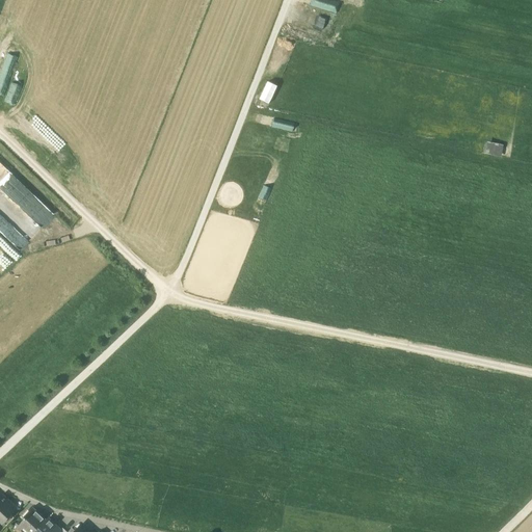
[(306,0),(304,5),(338,14),(341,0),(306,0)]
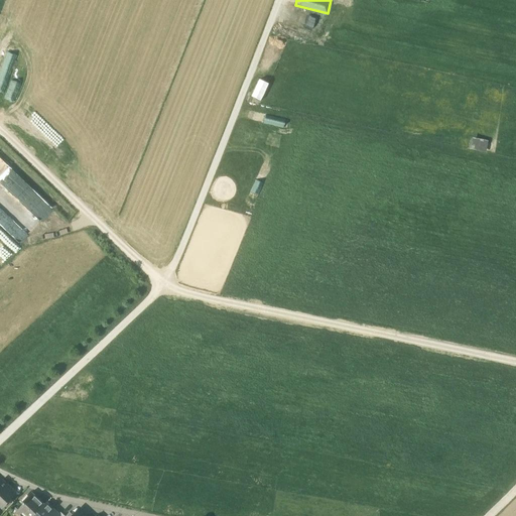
[(0,60),(16,17),(7,13),(0,32),(0,60)]
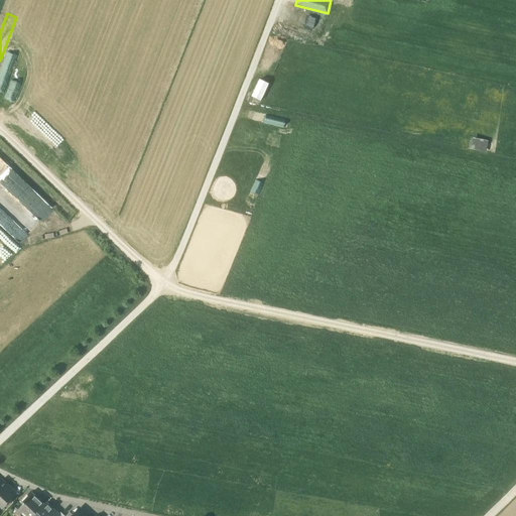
[(320,31),(325,21),(308,14),(304,24),(320,31)]
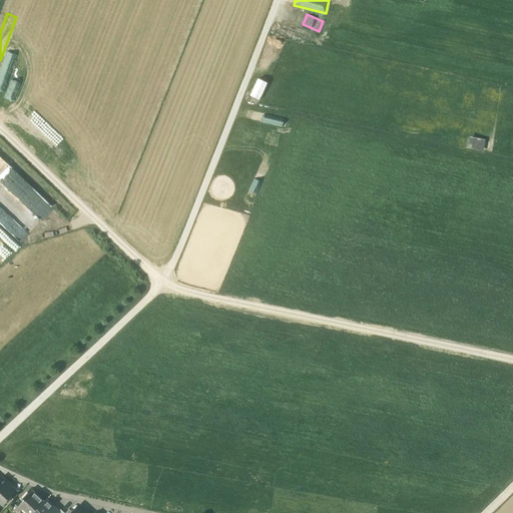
[(0,86),(4,88),(18,48),(9,45),(0,72),(0,86)]
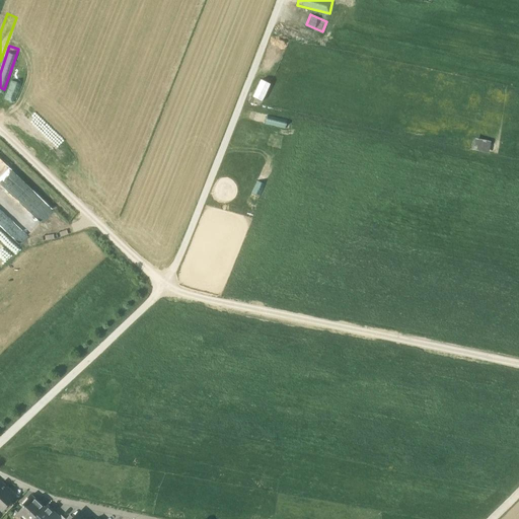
[(15,69),(23,72),(31,52),(23,48),(15,69)]
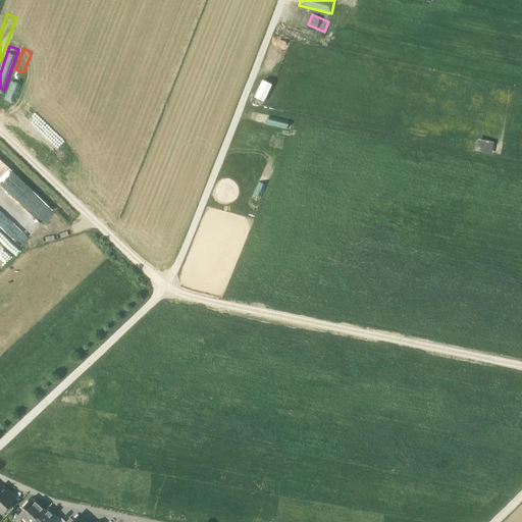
[(295,58),(312,62),(314,53),(297,49),(295,58)]
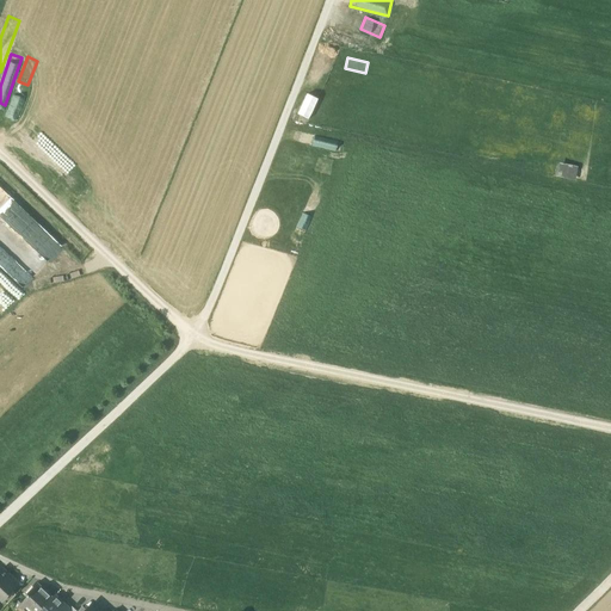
[(310,119),(320,97),(308,92),(298,113),(310,119)]
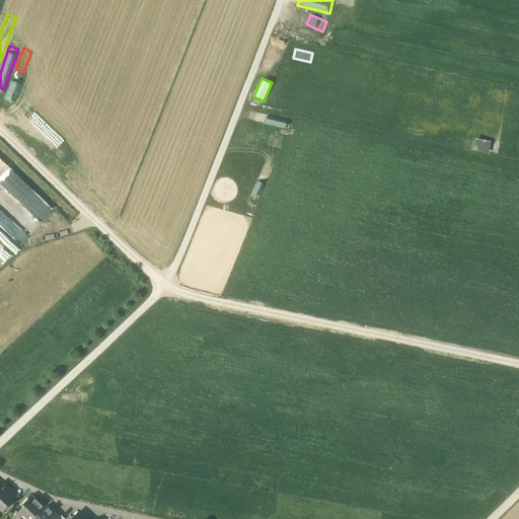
[(269,115),(266,124),(288,129),(290,121),(269,115)]
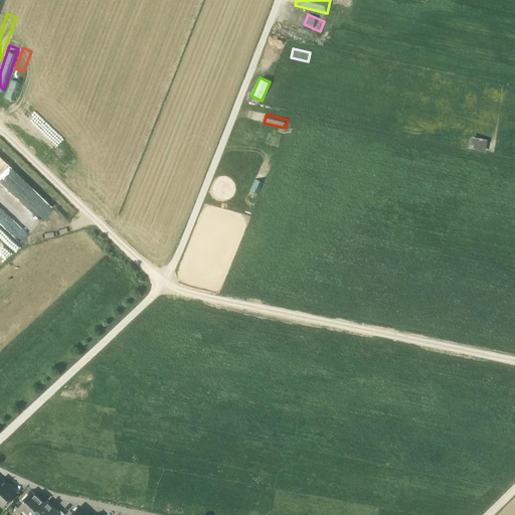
[(473,136),(470,148),(486,152),(489,140),(473,136)]
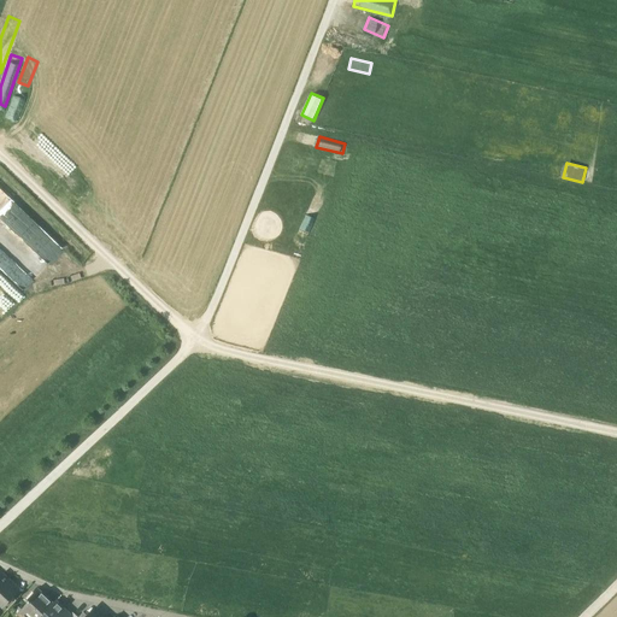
[(0,268),(24,292),(65,250),(0,187),(0,268)]
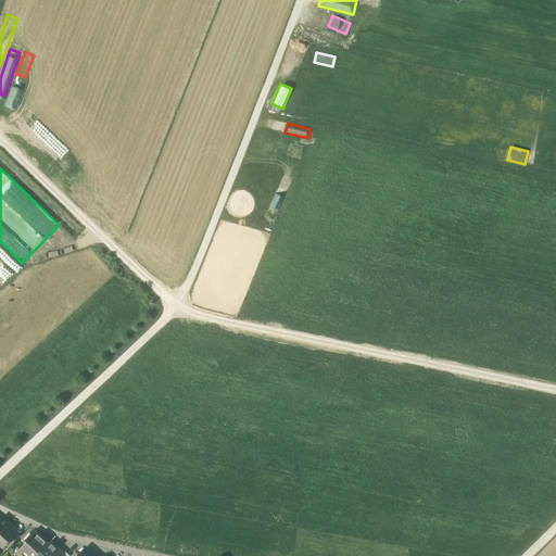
[(267,215),(276,218),(281,199),(273,197),(267,215)]
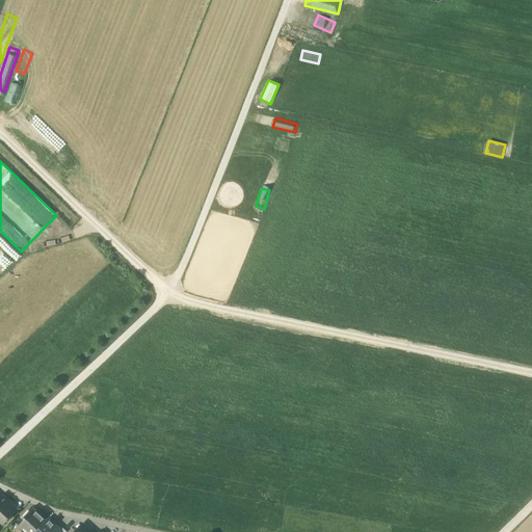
[(0,524),(16,508),(1,496),(0,496),(0,524)]
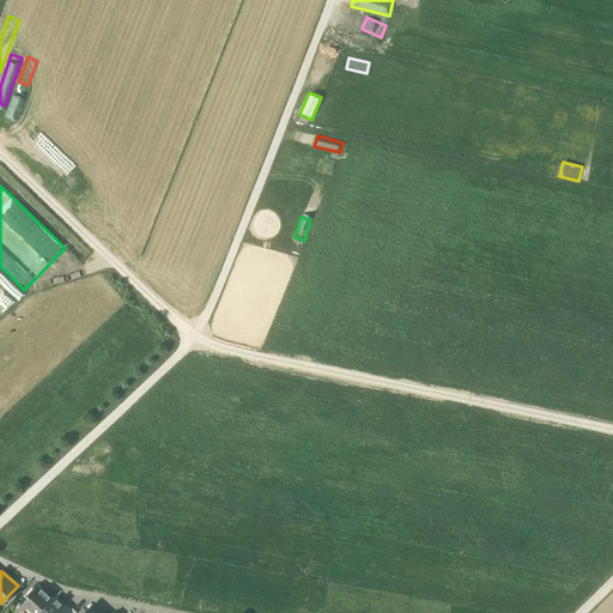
[(40,612),(54,600),(38,584),(25,598),(28,600),(22,606),(29,612),(40,612)]
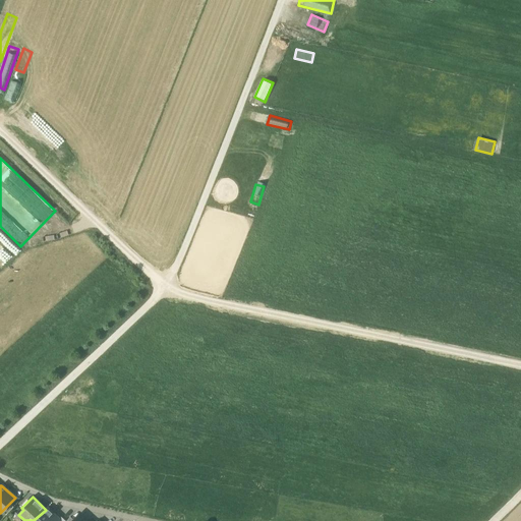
[(57,520),(59,520),(47,508),(46,510),(34,520),(57,520)]
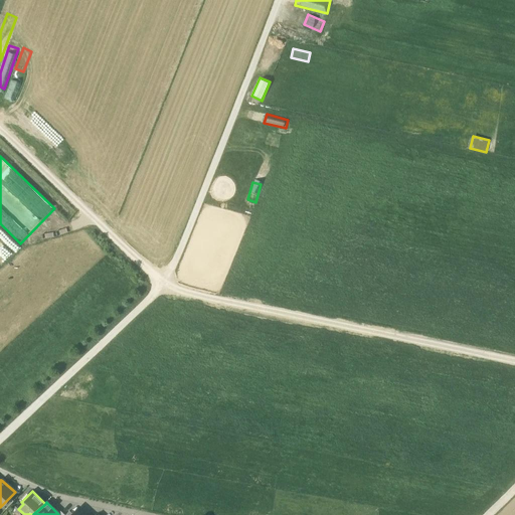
All buildings are outlined.
